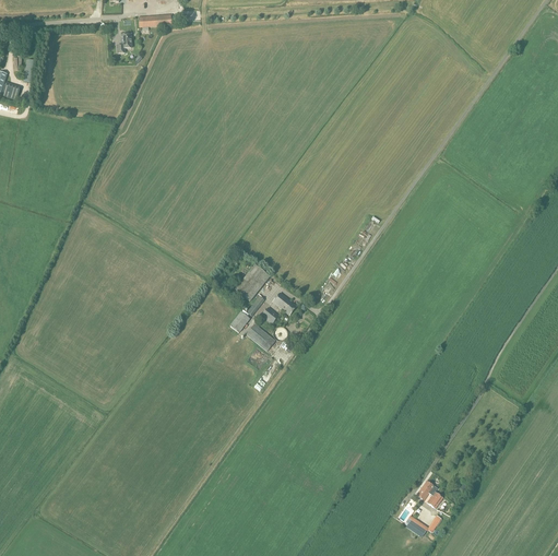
[(140,15),(140,16),(140,26),(141,26),(143,26),(143,28),(150,28),(150,25),(162,25),(162,24),(165,24),(166,24),(169,24),(173,24),(173,22),(173,15),(171,13),(170,13),(149,14),(147,14),(140,15)]
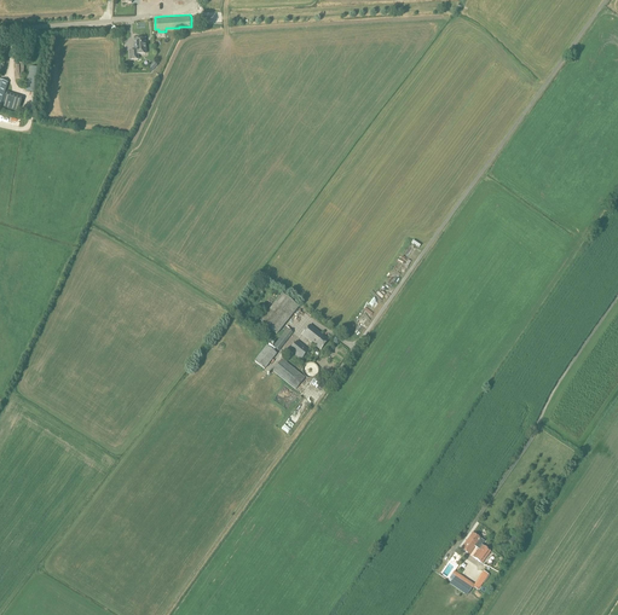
[(136,47),(130,47),(131,53),(131,54),(131,56),(131,57),(132,57),(133,57),(138,57),(139,57),(140,57),(140,54),(140,52),(142,52),(143,52),(144,52),(145,51),(148,51),(148,48),(146,41),(146,39),(146,35),(143,35),(139,35),(136,36),(136,40),(136,41),(136,42),(134,42),(136,46),(136,47)]
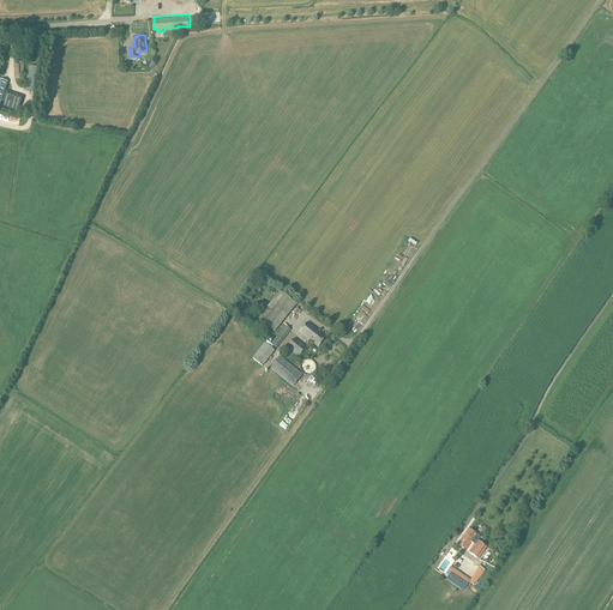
[(30,64),(26,88),(37,89),(41,66),(30,64)]
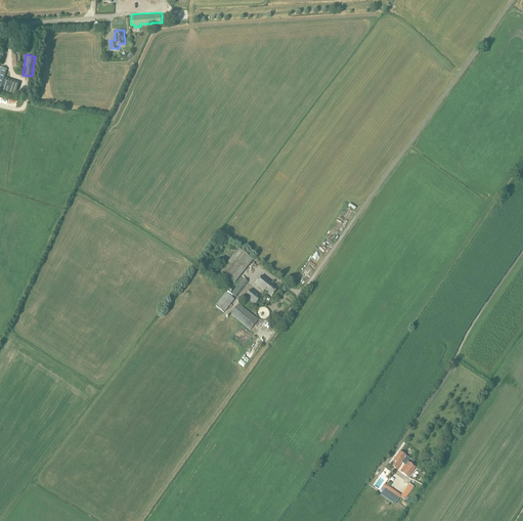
[(16,92),(19,80),(5,75),(7,67),(0,64),(0,85),(1,86),(1,87),(16,92)]
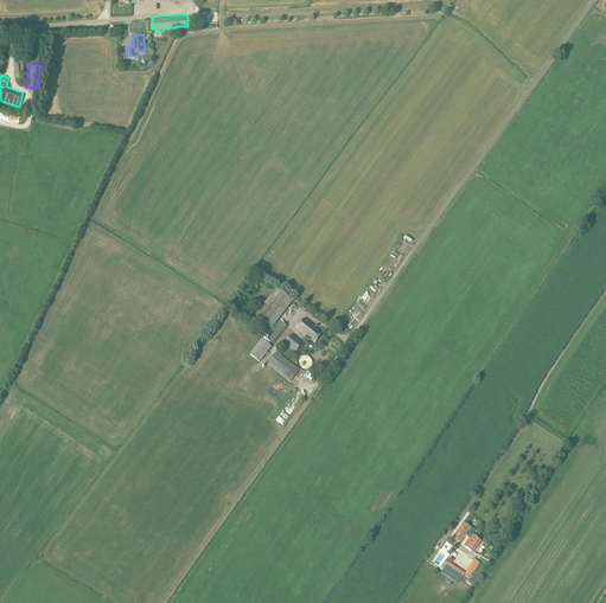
[(382,269),(377,278),(384,282),(389,273),(382,269)]
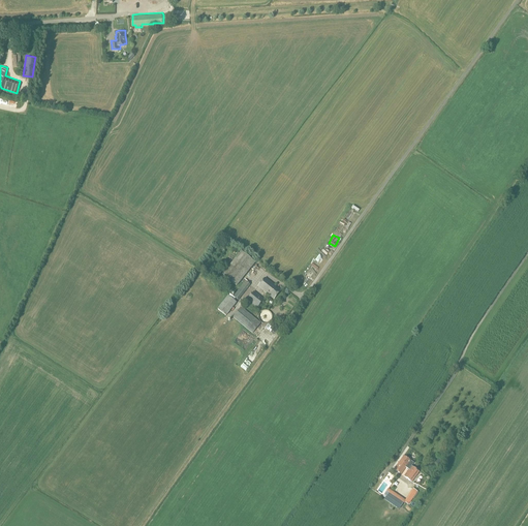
[(237,283),(255,259),(242,248),(228,264),(226,261),(223,267),(225,269),(223,271),(237,283)]
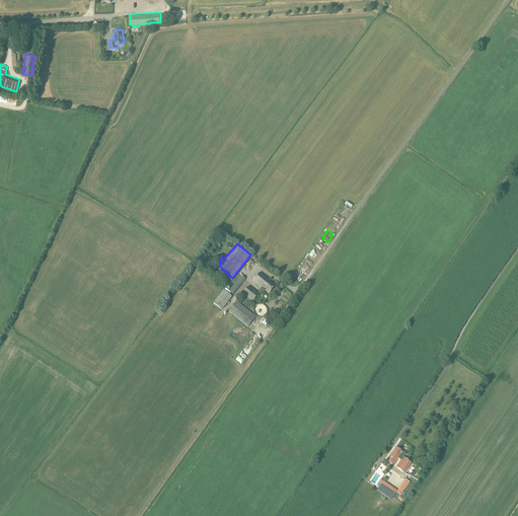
[(314,263),(317,253),(310,251),(307,261),(314,263)]
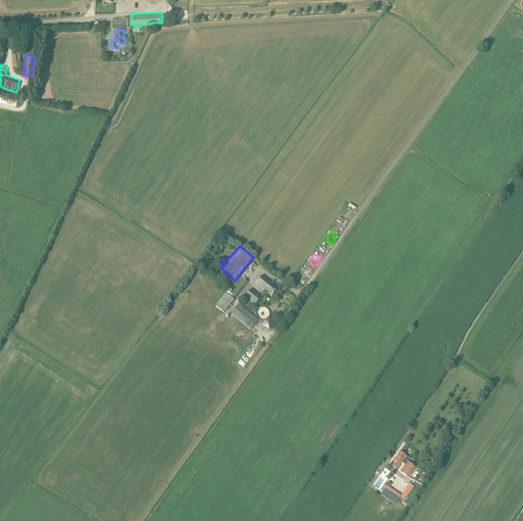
[(272,294),(278,285),(263,272),(257,281),(272,294)]
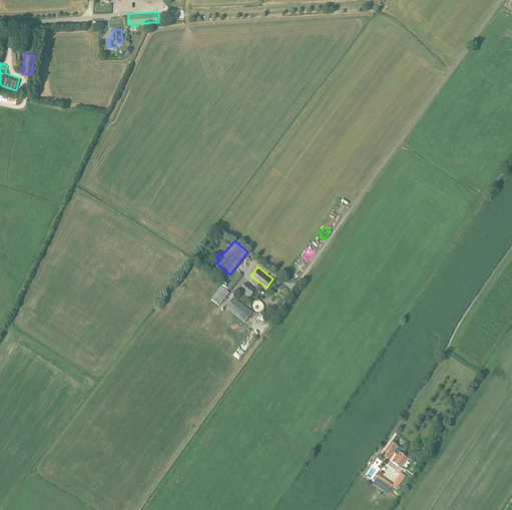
[(231,288),(243,273),(238,270),(226,284),(231,288)]
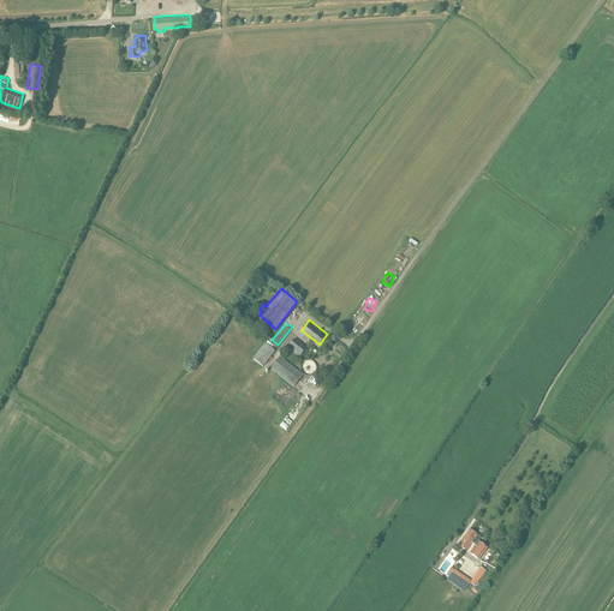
[(300,354),(308,345),(296,335),(288,345),(300,354)]
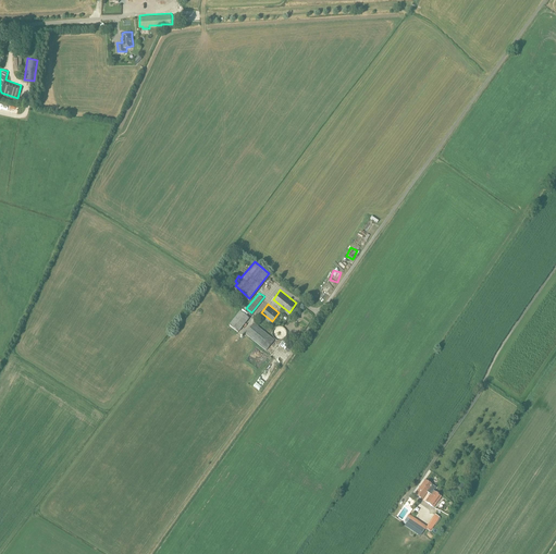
[(238,330),(249,316),(241,309),(230,322),(238,330)]
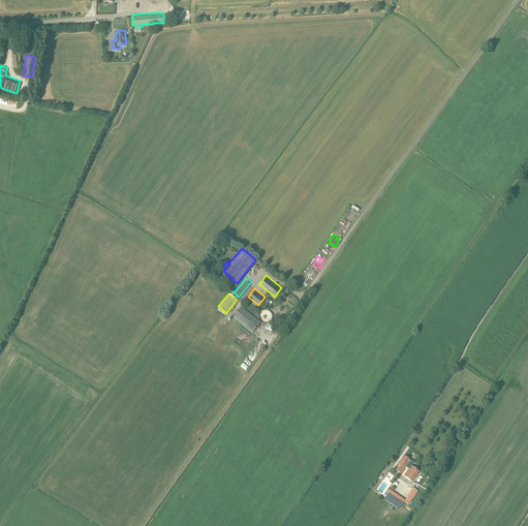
[(253,330),(260,320),(242,305),(234,314),(253,330)]
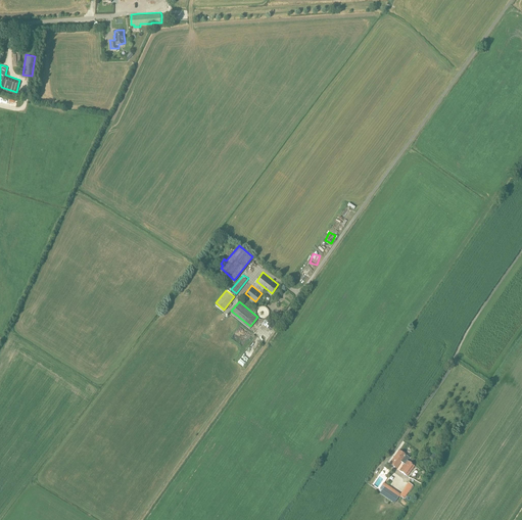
[(410,455),(399,447),(393,457),(390,461),(397,467),(402,460),(404,461),(404,462),(405,462),(399,468),(408,474),(416,464),(408,458),(410,455)]
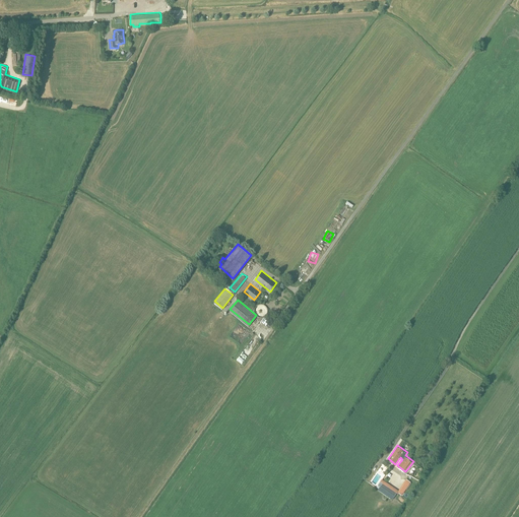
[(371,480),(377,483),(388,467),(382,463),(371,480)]
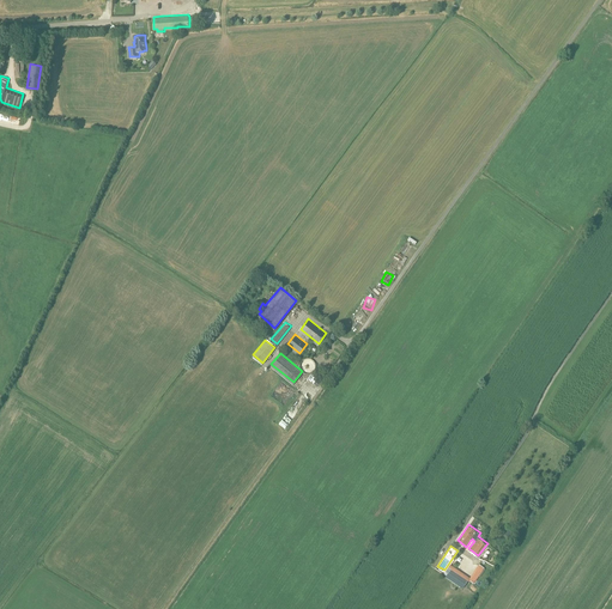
[(474,582),(485,566),(479,562),(471,576),(452,562),(446,571),(448,573),(447,574),(464,586),(468,579),(470,579),(471,578),(474,582)]
